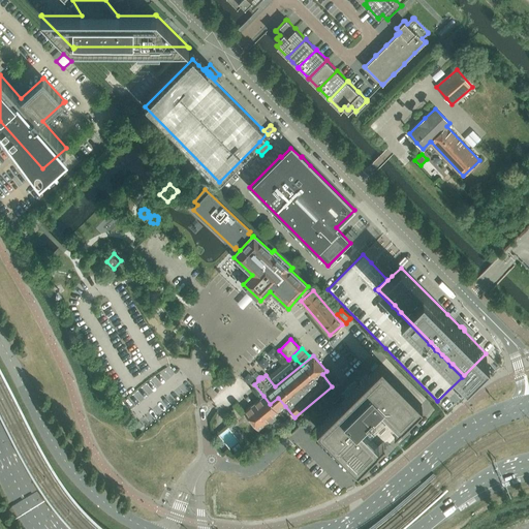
[(316,428),(356,469),(383,442),(382,441),(378,445),(369,436),(377,429),(376,428),(376,427),(376,426),(377,425),(378,424),(379,424),(380,424),(381,425),(389,416),(392,419),(398,426),(394,431),(395,432),(422,405),(402,384),(381,364),(316,428)]
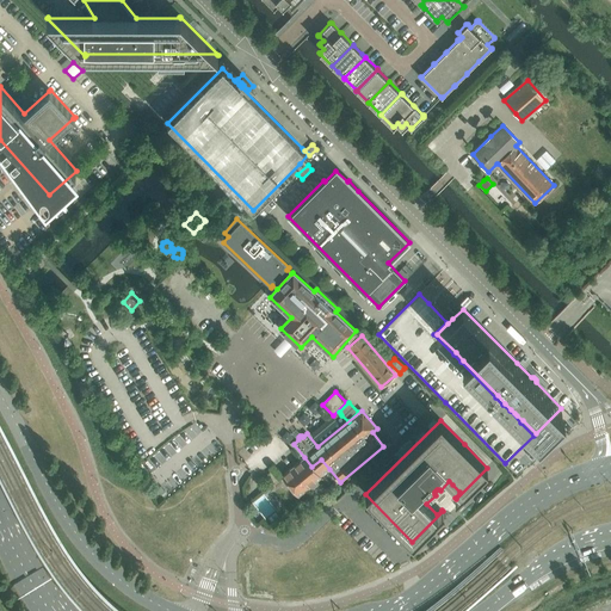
[(304,457),(282,475),(298,495),(309,487),(314,487),(318,485),(318,480),(321,477),(320,476),(329,469),(321,460),(312,467),(304,457)]
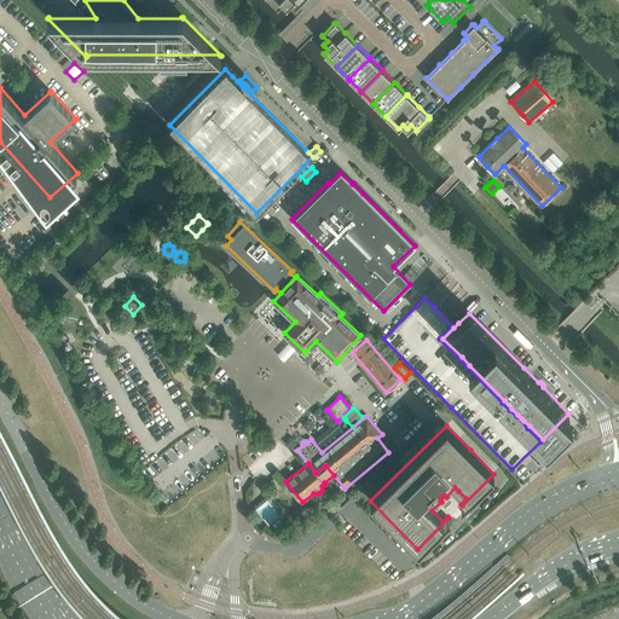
[(270,480),(272,484),(279,492),(284,487),(276,476),(270,480)]
